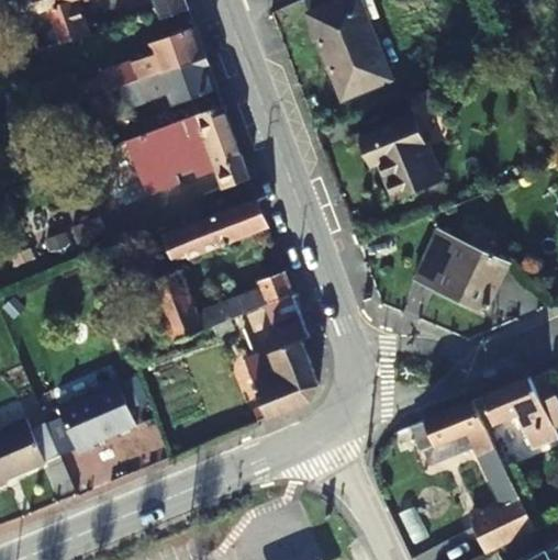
[(189,9),(185,0),(0,0),(0,26),(46,11),(58,46),(90,36),(78,4),(92,0),(154,0),(162,18),(189,9)]
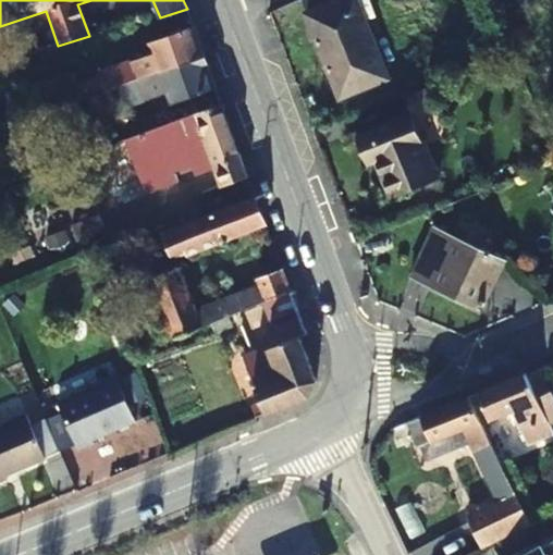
[(382,76),(352,0),(334,0),(302,12),(336,94),(382,76)]
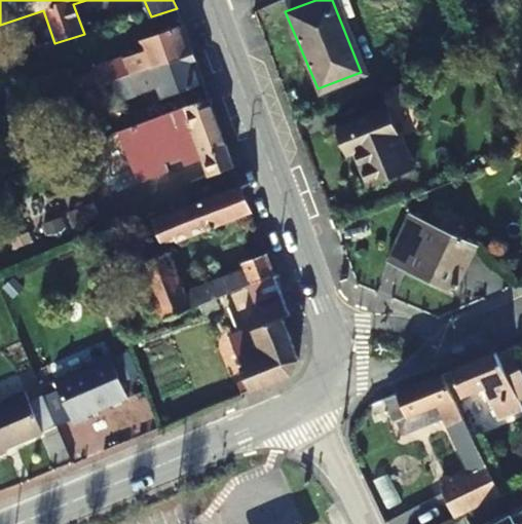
[(78,97),(188,53),(177,27),(141,41),(146,50),(122,60),(126,68),(112,74),(108,66),(71,81),(78,97)]
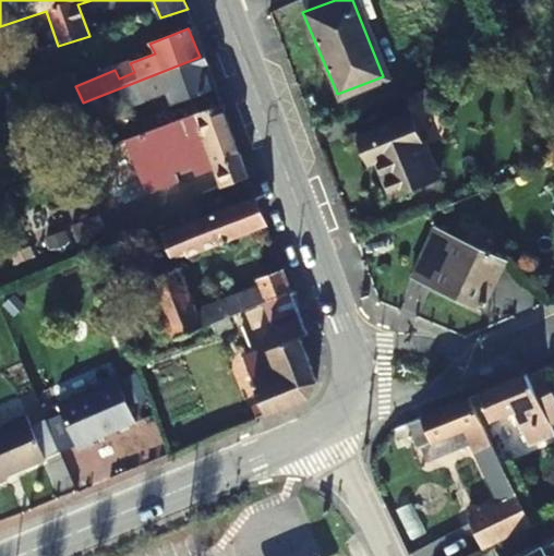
[(212,88),(200,57),(83,103),(99,139),(115,132),(107,117),(165,94),(169,105),(212,88)]
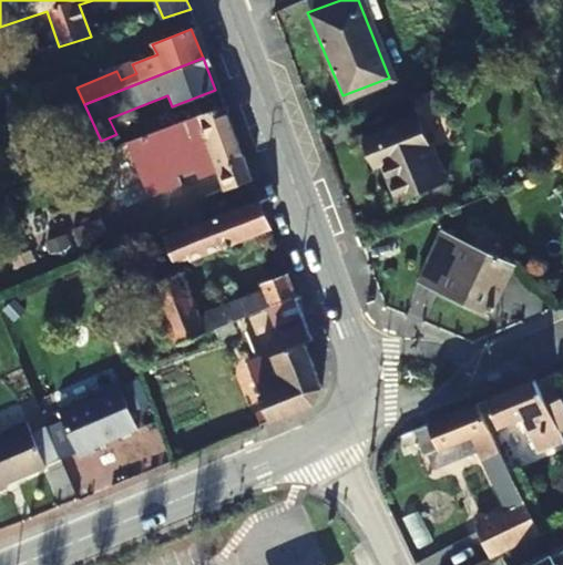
[(403,98),(411,119),(415,116),(441,106),(433,85),(403,98)]
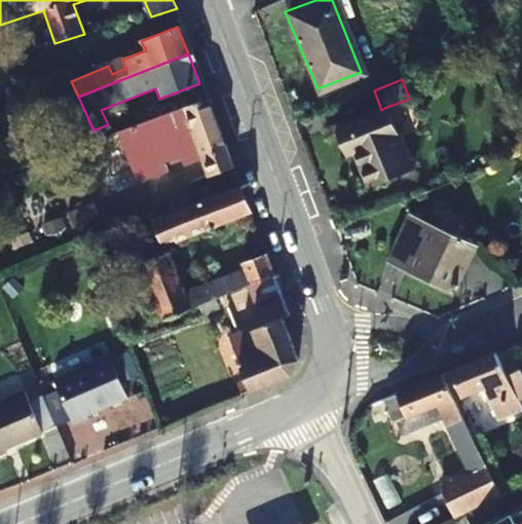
[(234,167),(209,98),(116,133),(129,166),(139,162),(146,179),(165,173),(160,158),(179,152),(185,166),(202,159),(210,177),(234,167)]
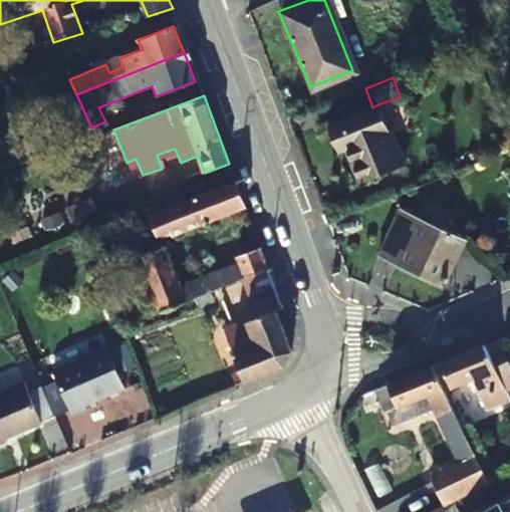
[(375,105),(372,107),(324,125),(334,149),(342,146),(356,181),(400,164),(375,105)]
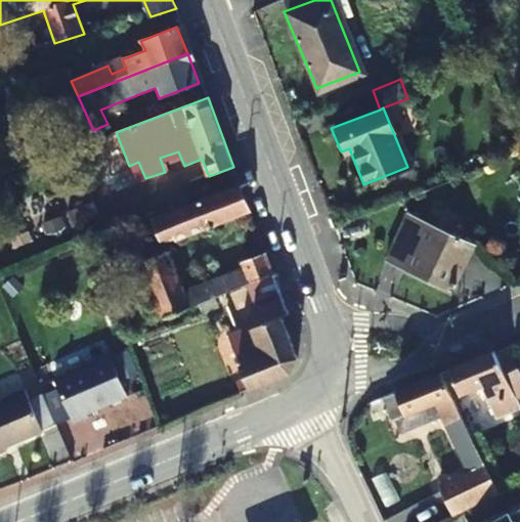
[(249,211),(240,183),(150,219),(163,248),(249,211)]
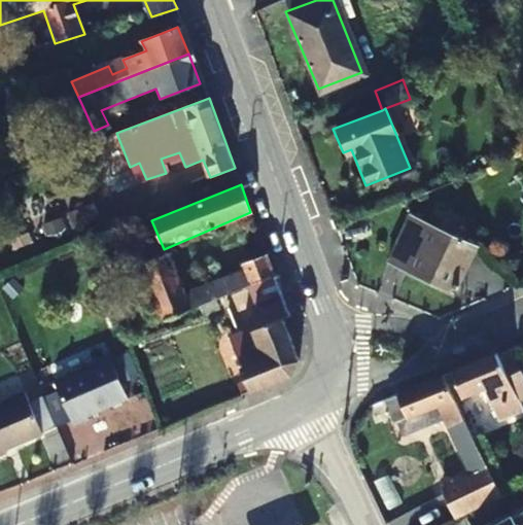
[(473,245),(407,214),(386,257),(454,289),(473,245)]
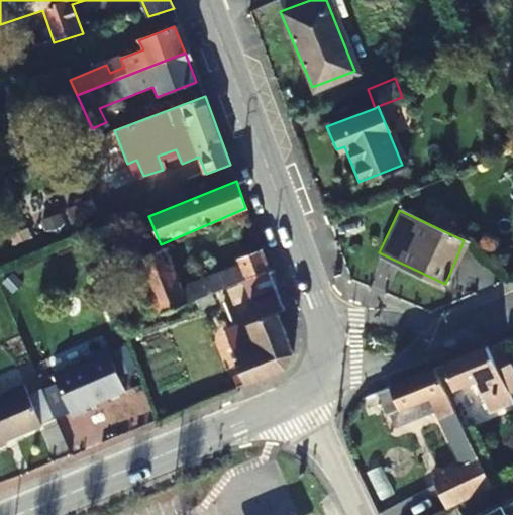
[(242,281),(268,272),(261,249),(233,260),(235,264),(180,287),(164,249),(136,262),(161,314),(198,300),(242,281)]
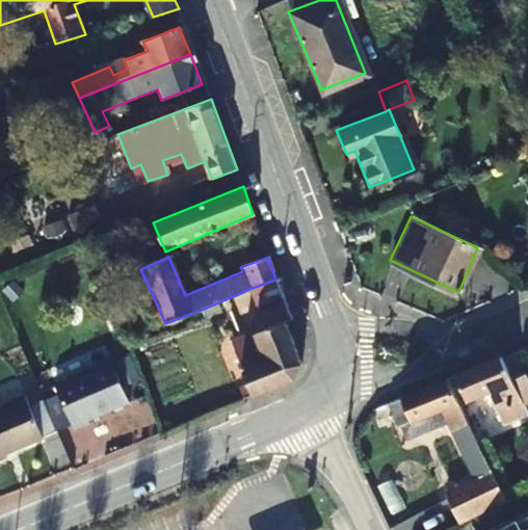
[(275,280),(249,289),(258,308),(282,297),(275,280)]
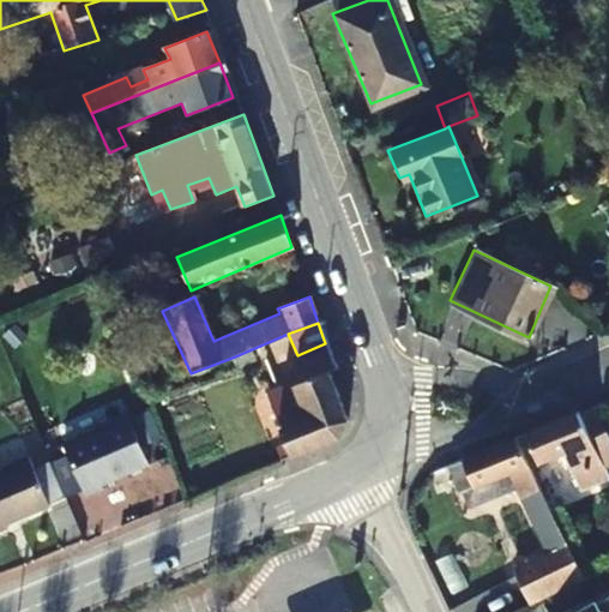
[(348,418),(327,352),(289,366),(296,382),(266,395),(285,442),(277,445),(284,462),(337,438),(348,418)]
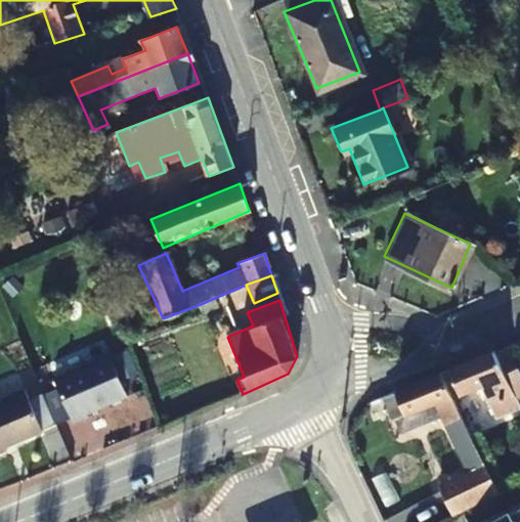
[(517,404),(514,398),(499,365),(491,351),(447,370),(457,391),(479,383),(493,416),(517,404)]
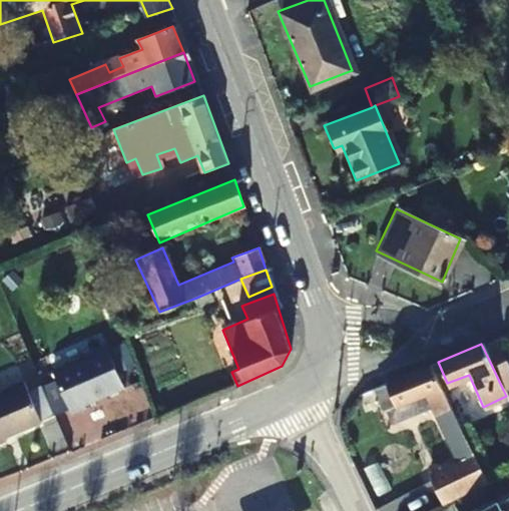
[(113,391),(93,349),(53,366),(72,412),(90,406),(87,402),(113,391)]
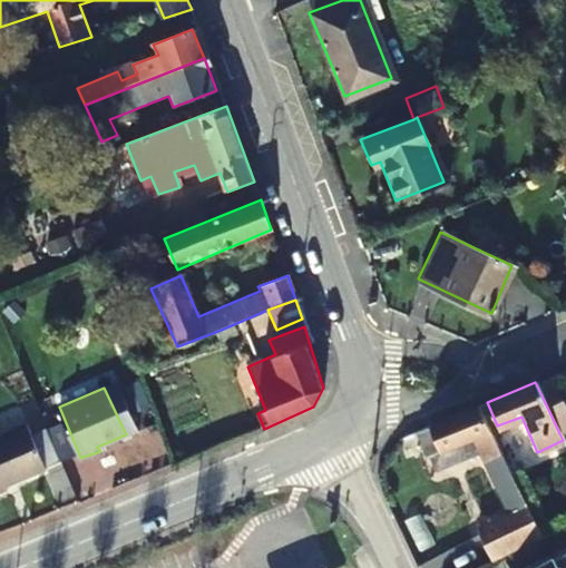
[(543,398),(559,433),(565,429),(565,413),(556,391),(543,398)]
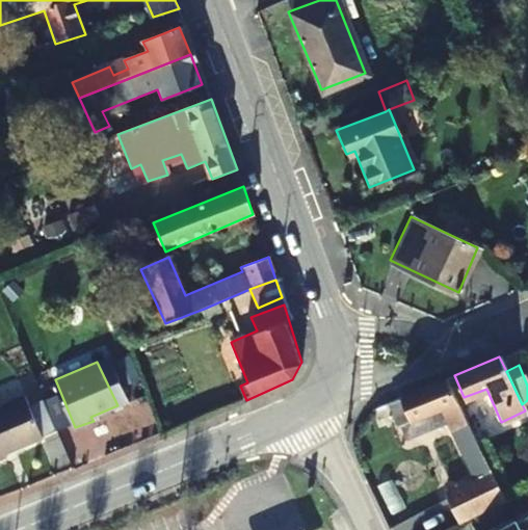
[(503,498),(445,377),(391,399),(388,398),(385,400),(395,425),(440,407),(471,478),(443,493),(457,522),(503,498)]
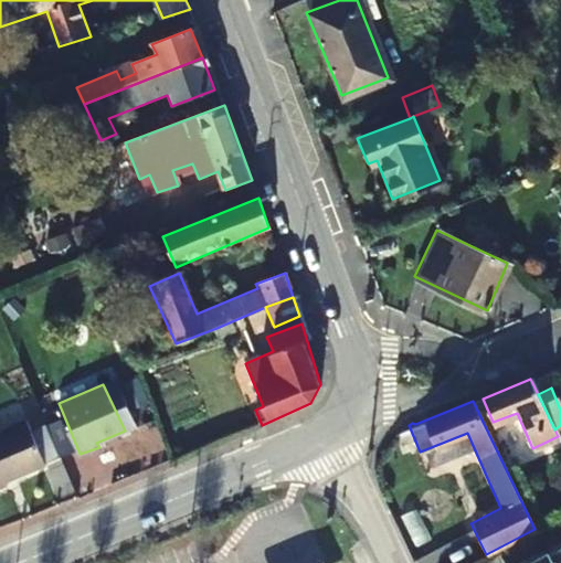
[(44,464),(27,421),(0,431),(0,484),(10,480),(9,477),(44,464)]
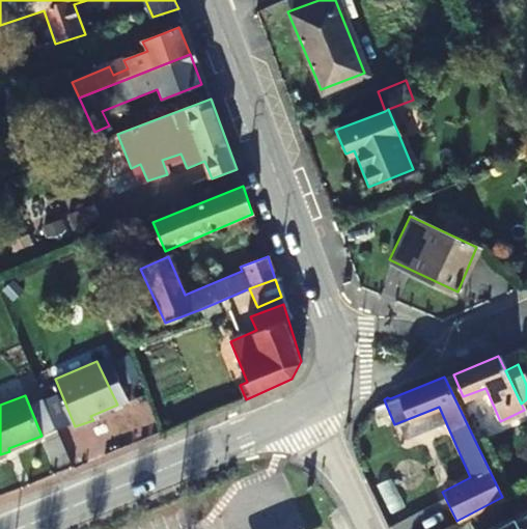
[(526,528),(526,513),(496,528),(526,528)]
